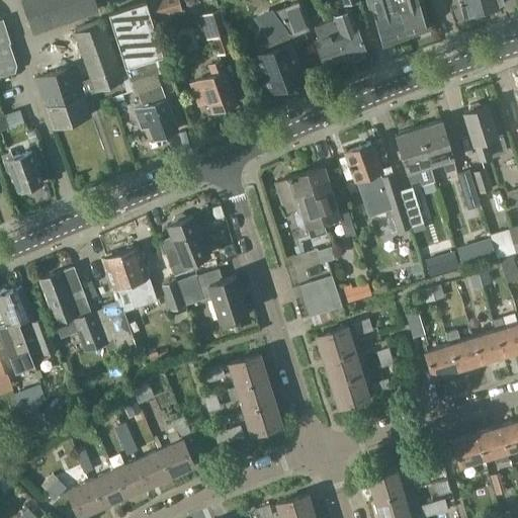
[(22,0),(32,30),(97,7),(94,0),(22,0)]
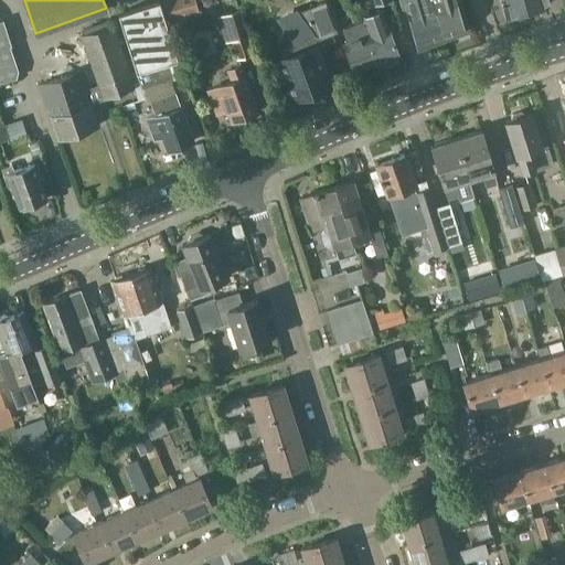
[(158,0),(156,0),(118,12),(134,62),(132,63),(140,87),(169,78),(168,74),(179,71),(180,74),(181,74),(158,0)]
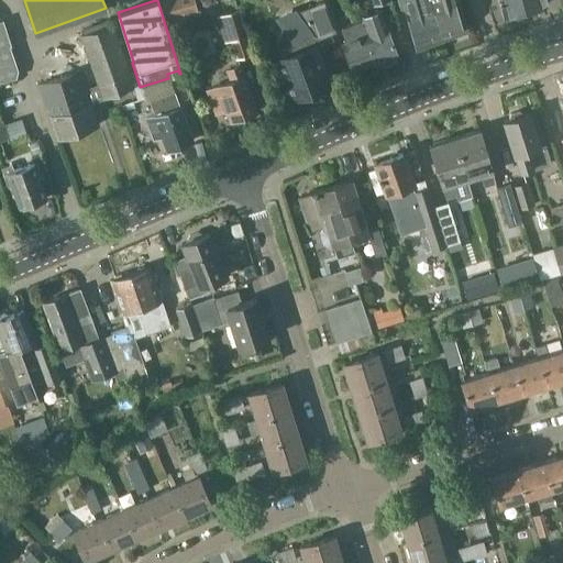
[(185,15),(198,11),(195,0),(163,0),(170,25),(186,21),(185,15)]
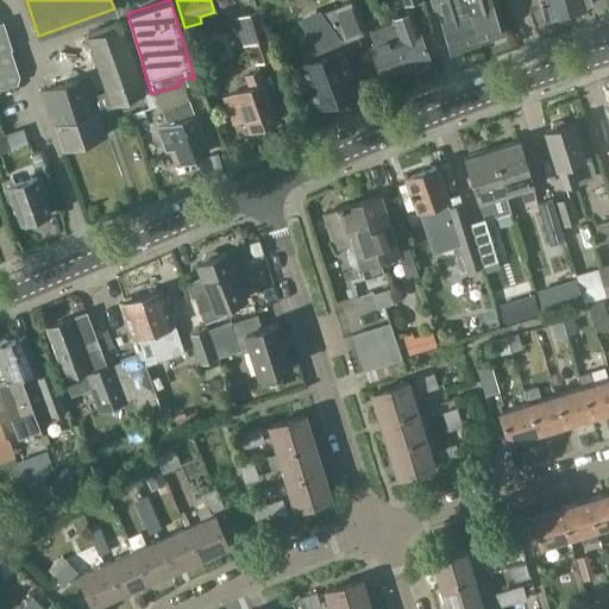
[(479,44),(466,0),(435,0),(452,54),(479,44)]
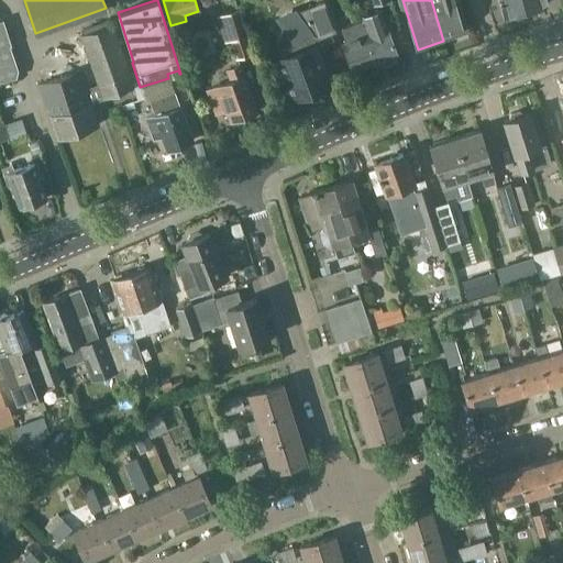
[(431,0),(443,41),(468,31),(459,0),(431,0)]
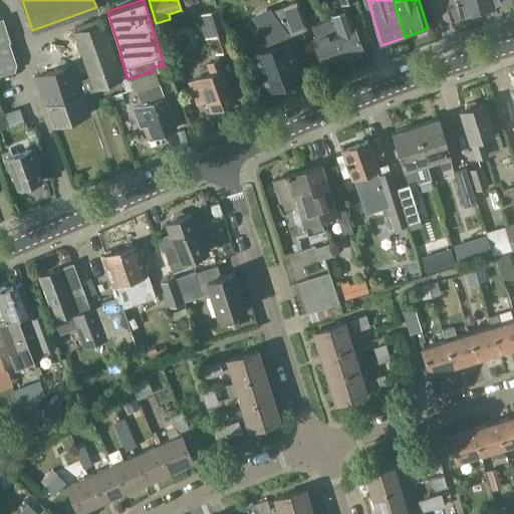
[(456,0),(460,15),(480,9),(477,0),(456,0)]
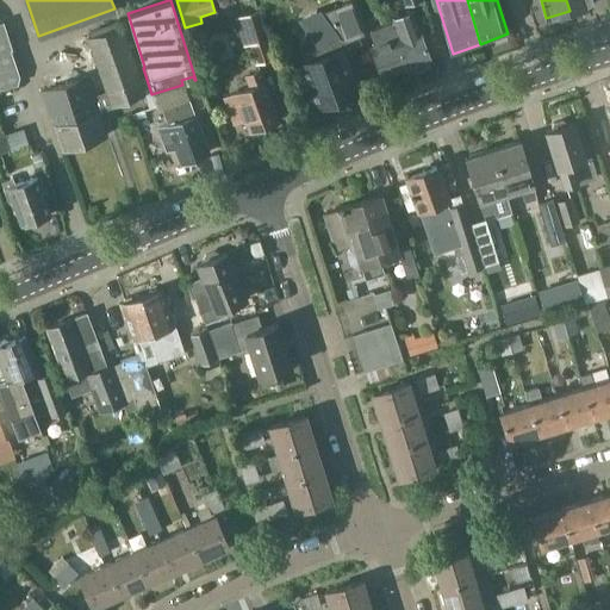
[(593,4),(591,0),(566,0),(570,11),(593,4)]
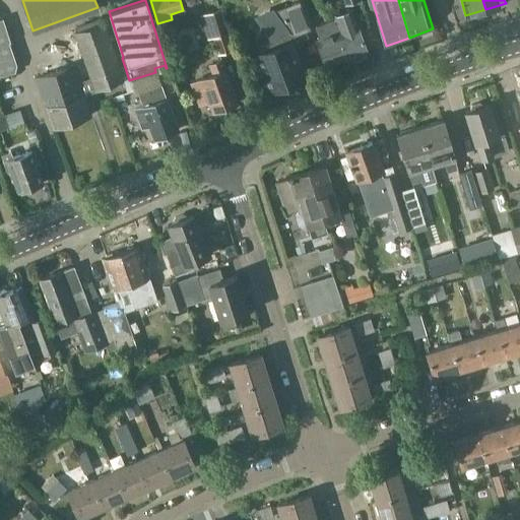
[(300,34),(310,29),(300,1),(283,7),(294,36),(300,34)]
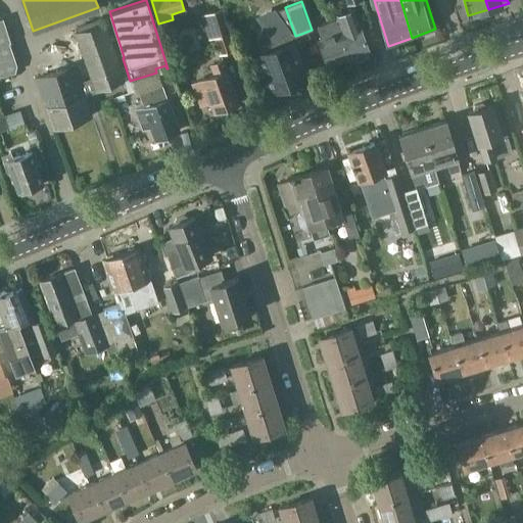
[(285,7),(269,13),(270,14),(270,15),(257,38),(256,38),(263,54),(292,43),(293,44),(296,43),(304,40),(301,34),(295,36),(285,7)]
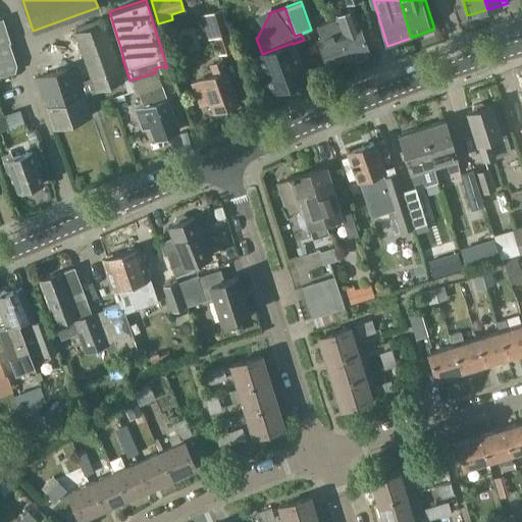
[(207,13),(218,54),(233,50),(222,9),(207,13)]
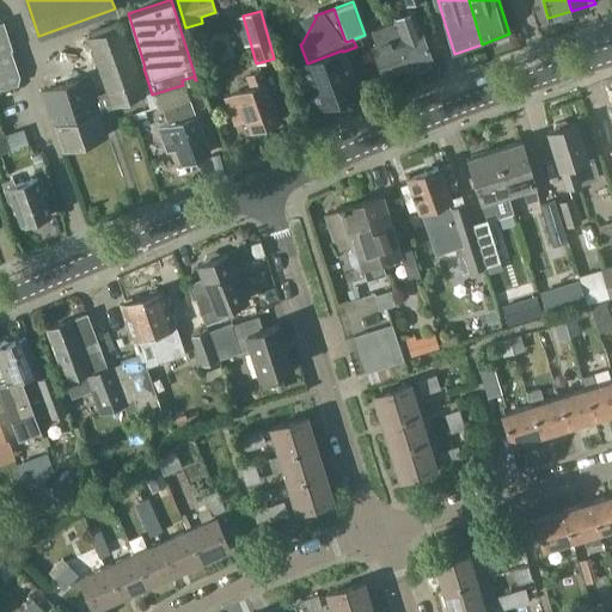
[(393,38),(404,71),(415,67),(418,71),(427,67),(428,62),(433,61),(433,60),(432,60),(420,29),(412,11),(393,17),(396,22),(393,23),(398,37),(393,38)]
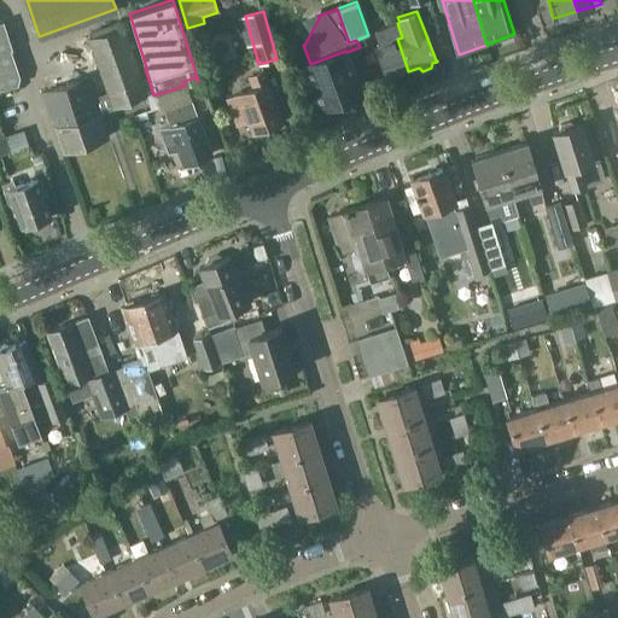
[(4,23),(0,24),(0,91),(24,83),(4,23)]
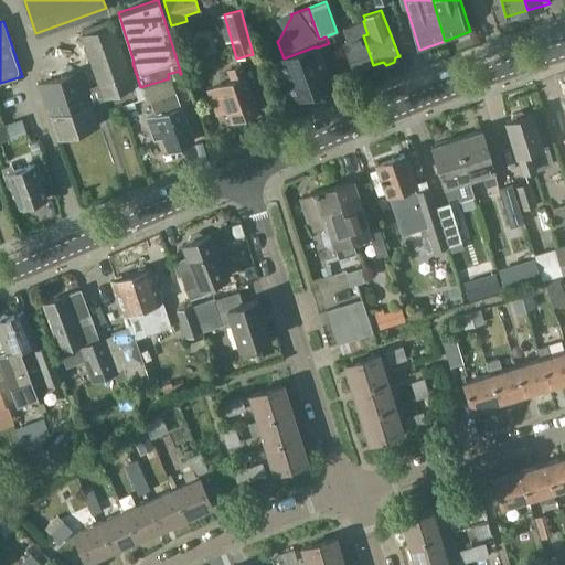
[(368,34),(363,21),(354,24),(354,25),(342,30),(347,42),(343,43),(355,73),(373,65),(363,35),(368,34)]
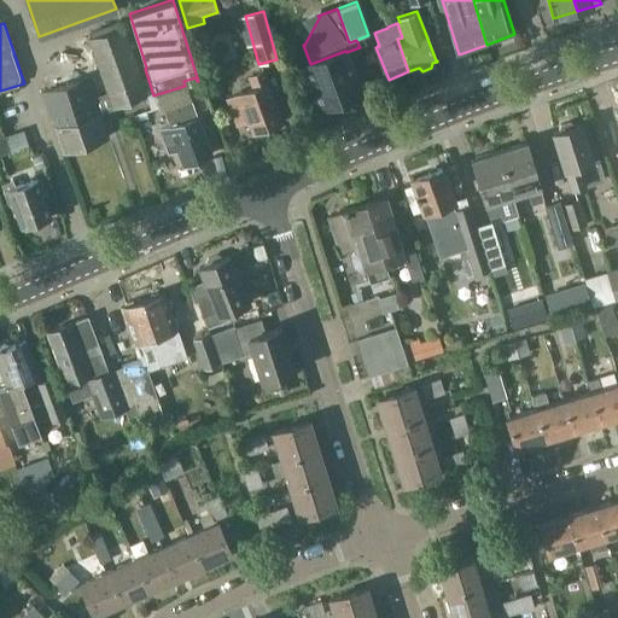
[(45,93),(64,151),(108,136),(99,112),(116,106),(115,105),(145,94),(122,27),(91,38),(109,93),(94,98),(87,79),(45,93)]
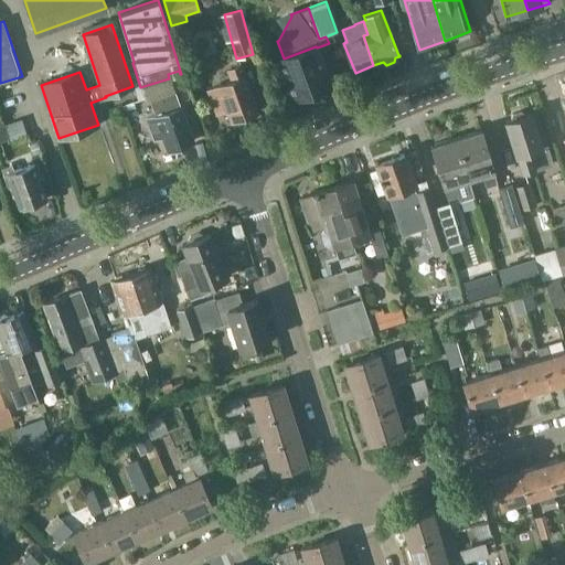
[(316,46),(284,59),(278,61),(292,98),(295,97),(294,96),(323,84),(328,83),(328,84),(330,84),(317,48),(316,46)]
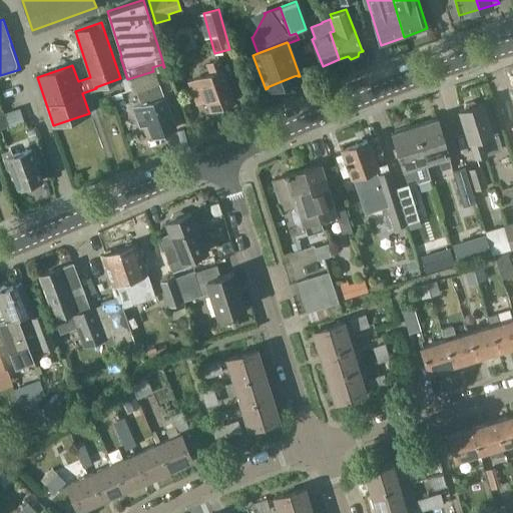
[(210,73),(197,78),(209,109),(213,107),(216,109),(222,107),(223,104),(233,100),(222,69),(221,69),(218,60),(207,64),(210,73)]
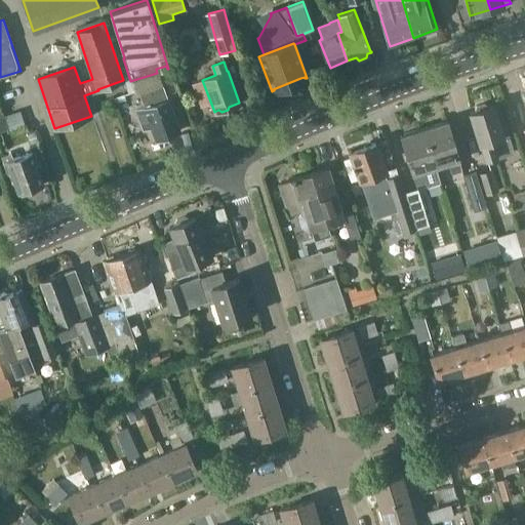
[(139,92),(140,95),(125,101),(126,105),(129,113),(136,110),(143,128),(151,125),(156,137),(178,129),(162,84),(139,92)]
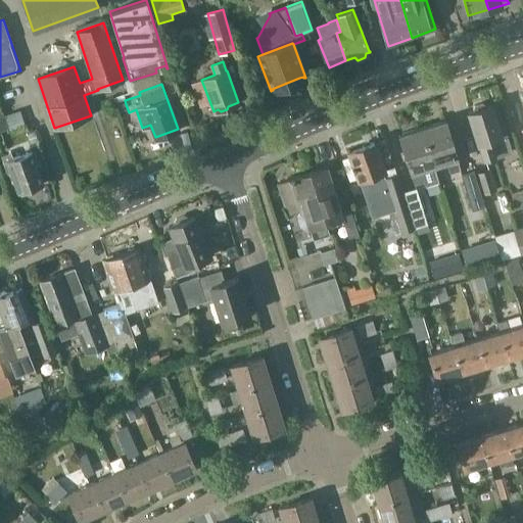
[(473,111),(469,112),(478,143),(479,143),(484,160),(511,151),(506,135),(501,137),(495,121),(502,119),(497,106),(491,107),(491,105),(487,106),(482,102),(474,105),(473,111)]
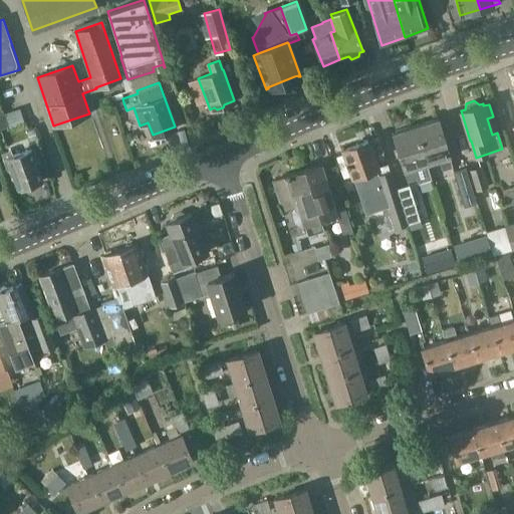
[(442,132),(438,117),(415,124),(427,163),(439,160),(442,170),(452,167),(441,132),(442,132)]
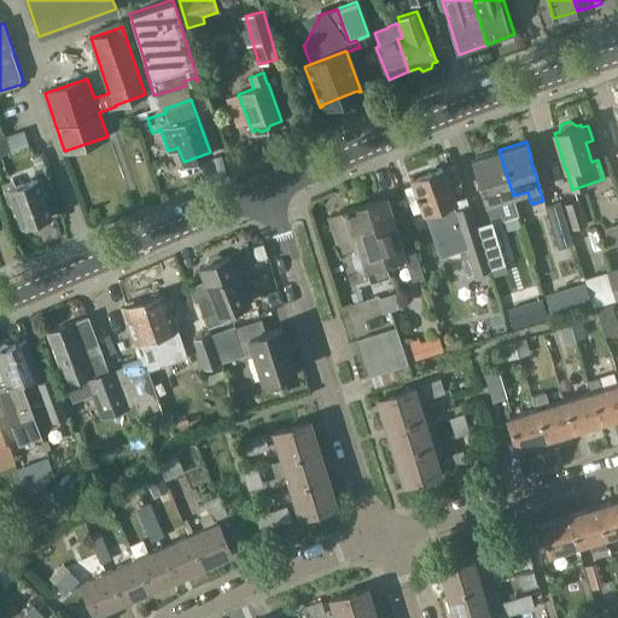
[(513,196),(499,150),(471,158),(489,217),(500,214),(501,220),(518,215),(512,197),(513,196)]
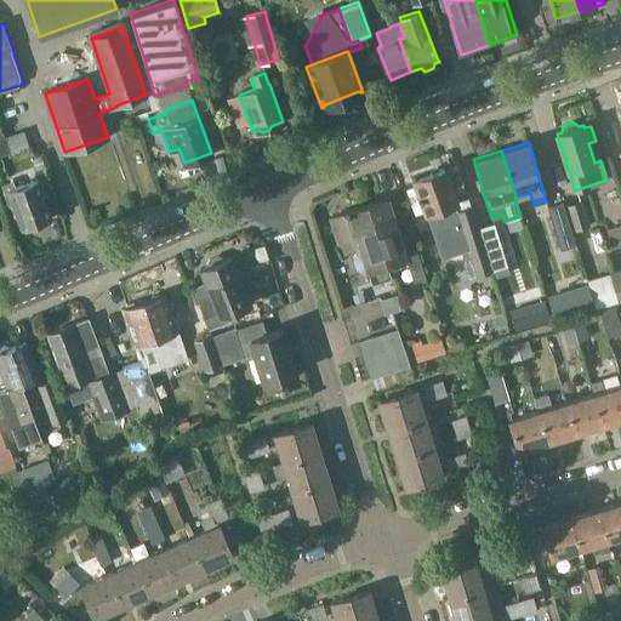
[(32,157),(36,172),(46,169),(41,154),(32,157)]
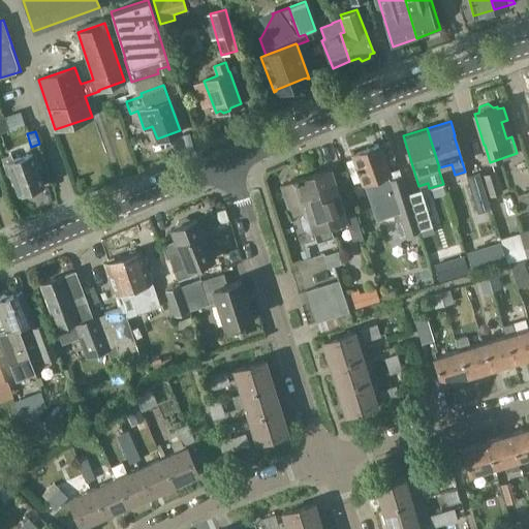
[(353,153),(355,158),(345,161),(353,184),(364,180),(379,225),(382,227),(387,225),(392,240),(419,231),(408,194),(405,195),(400,178),(392,181),(378,144),(353,153)]
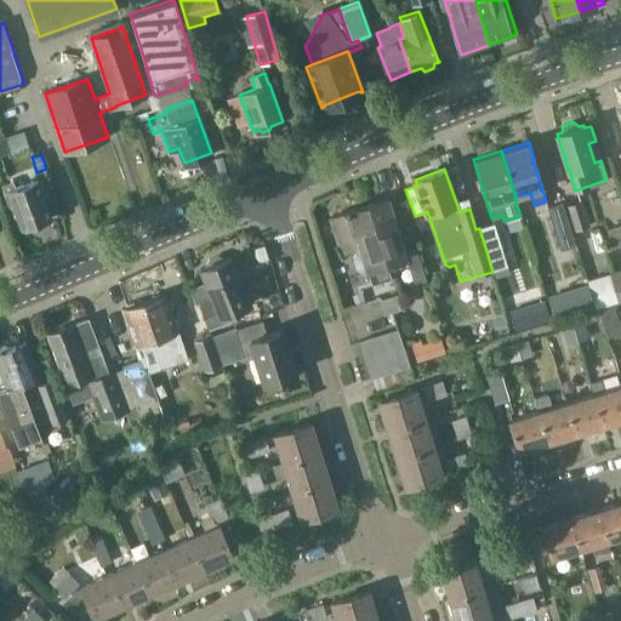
[(38,180),(16,188),(13,181),(1,184),(5,193),(9,205),(15,203),(22,228),(51,218),(38,180)]
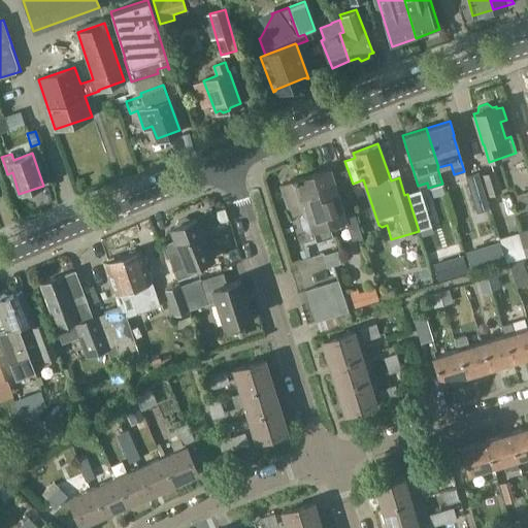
[(330,169),(312,175),(332,237),(330,230),(348,225),(340,204),(341,203),(330,169)]
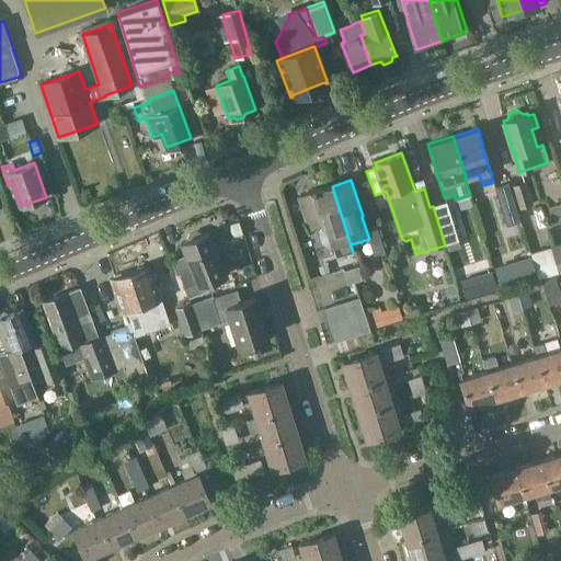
[(518,208),(533,205),(526,181),(512,185),(518,208)]
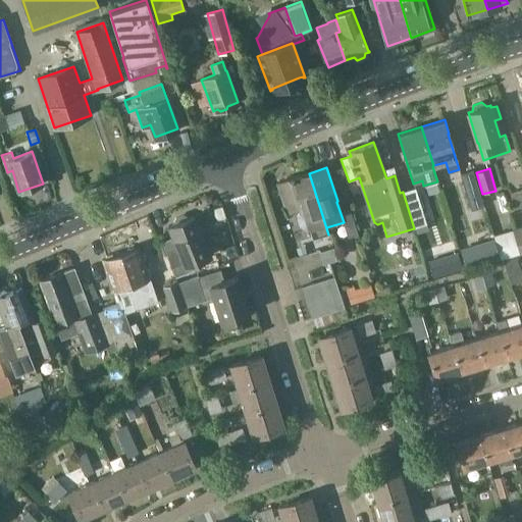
[(471,210),(483,206),(473,169),(461,173),(471,210)]
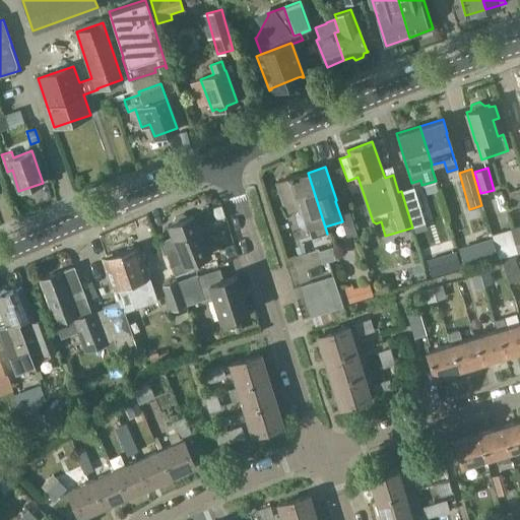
[(277,184),(283,205),(299,200),(303,212),(298,213),(296,217),(299,226),(303,229),(308,228),(311,239),(327,234),(308,173),(293,178),(291,176),(287,177),(288,180),(277,184)]
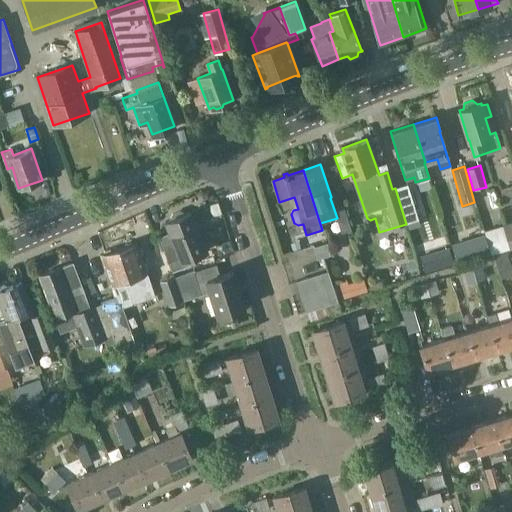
[(419,220),(407,184),(395,188),(406,224),(419,220)]
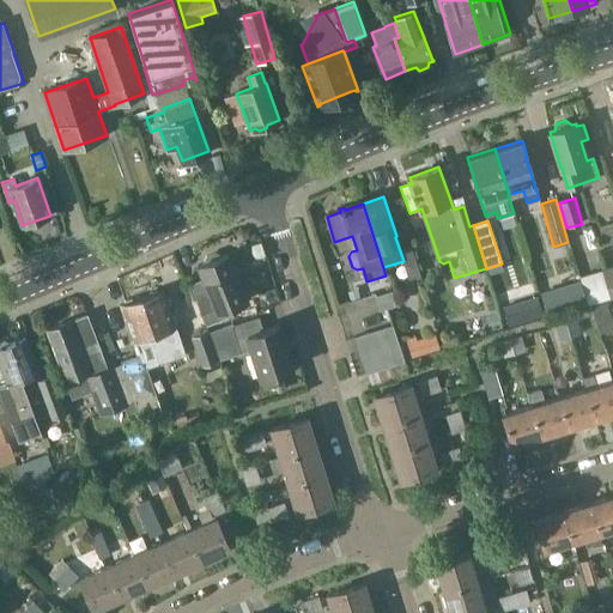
[(612,242),(612,226),(600,230),(605,244),(612,242)]
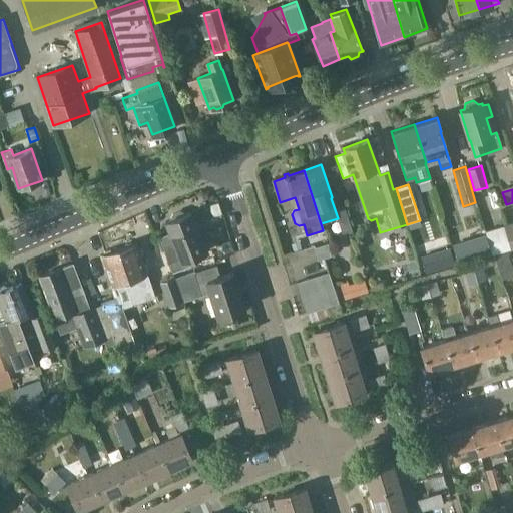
[(212,217),(222,214),(220,205),(219,204),(218,202),(210,205),(209,205),(212,217)]
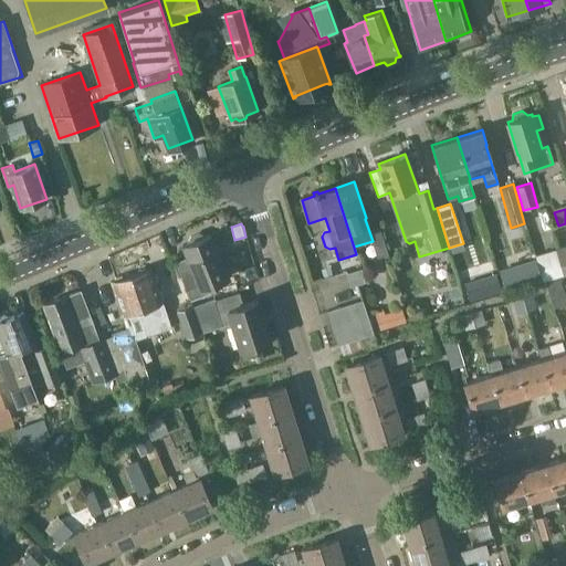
[(182,244),(187,258),(176,262),(191,300),(221,289),(218,281),(227,278),(221,264),(223,259),(220,250),(215,248),(209,234),(203,237),(198,233),(190,237),(188,242),(182,244)]
